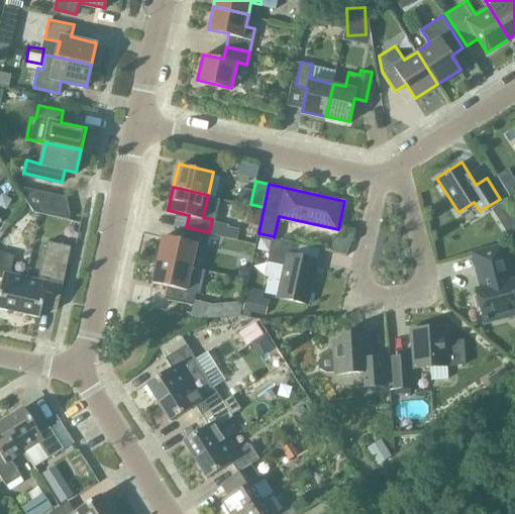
[(207,245),(209,232),(186,227),(183,239),(163,235),(158,259),(192,266),(197,243),(207,245)]
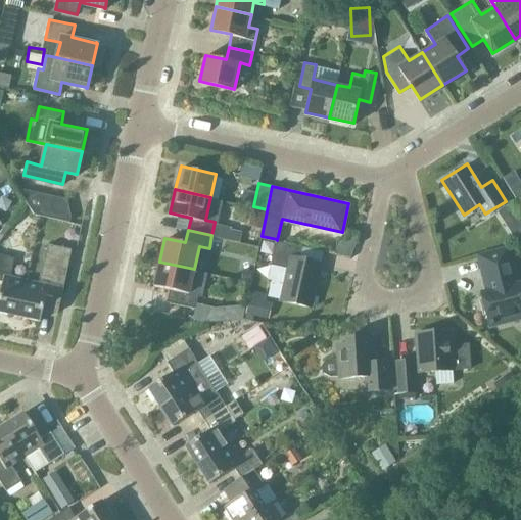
[(322,263),(300,257),(302,245),(277,240),(277,239),(272,264),(287,267),(280,299),(313,306),(322,263)]
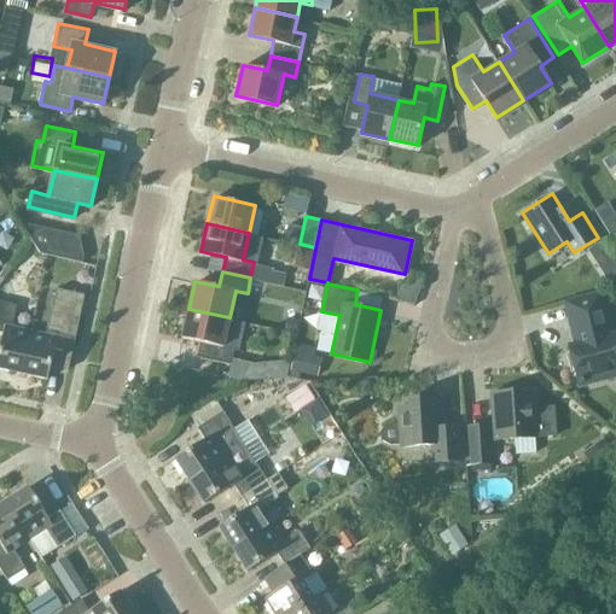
[(400,305),(419,305),(420,286),(400,285),(400,305)]
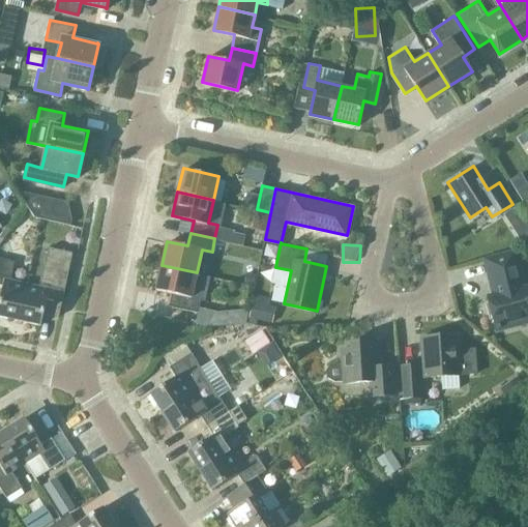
[(41,324),(44,312),(59,315),(74,252),(49,246),(40,286),(27,283),(19,319),(41,324)]
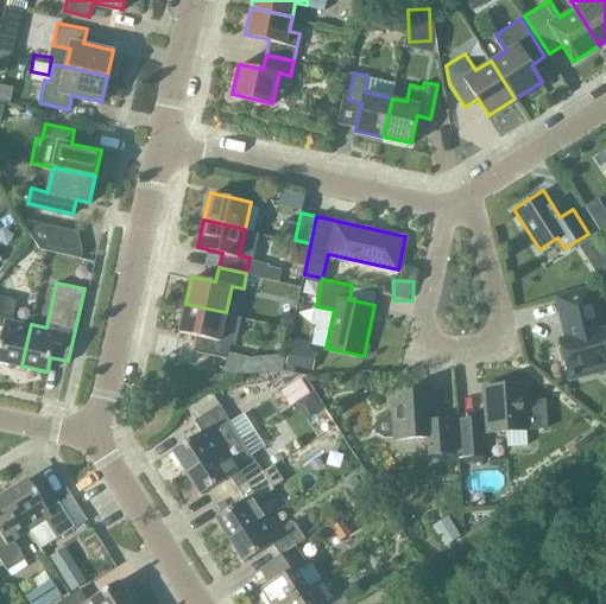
[(560,339),(569,376),(605,367),(605,328),(600,329),(589,287),(557,296),(568,337),(560,339)]
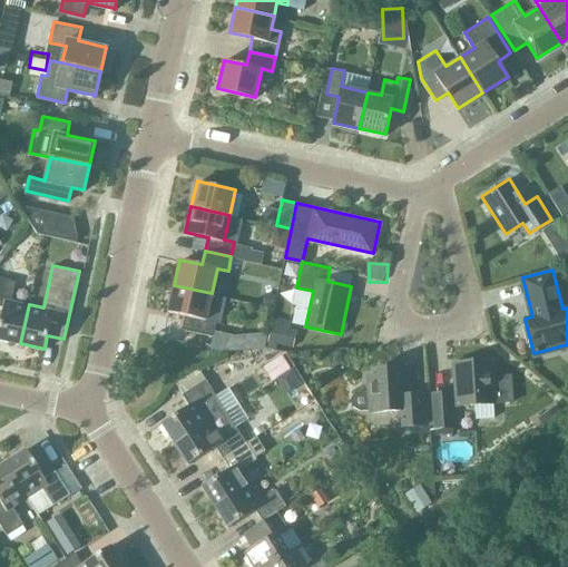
[(0,338),(20,343),(29,304),(12,300),(17,280),(0,275),(0,304),(3,305),(0,320),(0,338)]
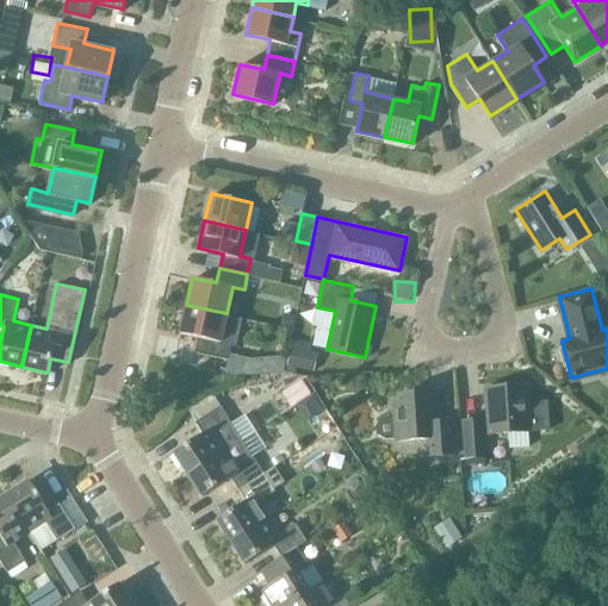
[(224,328),(227,313),(186,305),(180,331),(204,337),(200,351),(229,358),(235,330),(224,328)]
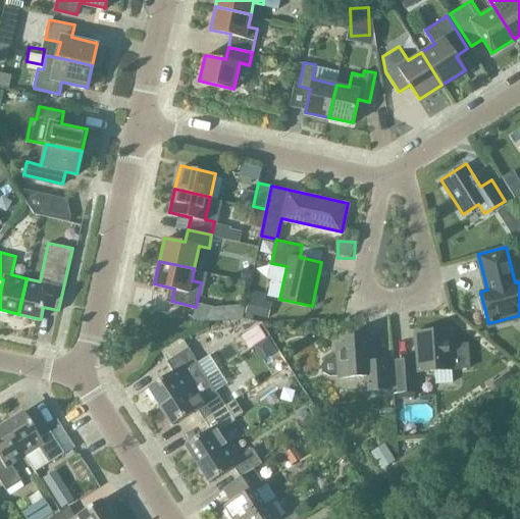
[(417,370),(453,368),(453,366),(470,366),(469,341),(452,342),(451,334),(440,334),(440,328),(414,330),(417,370)]
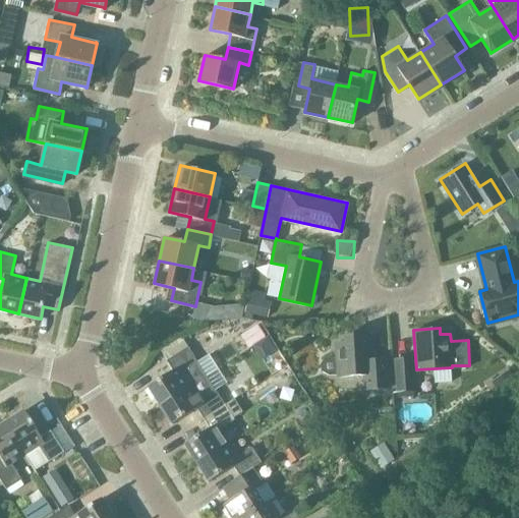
[(365,388),(389,387),(387,358),(372,359),(370,333),(345,335),(345,341),(335,342),(336,356),(329,357),(322,361),(323,369),(330,373),(338,372),(338,376),(364,373),(365,388)]
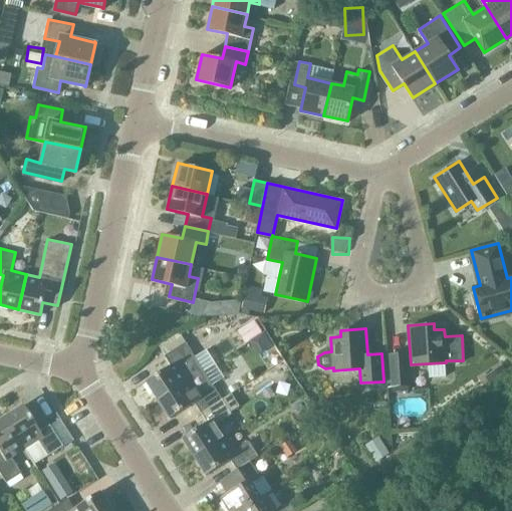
[(201,371),(193,357),(196,355),(186,340),(165,354),(171,363),(146,379),(158,399),(201,371)]
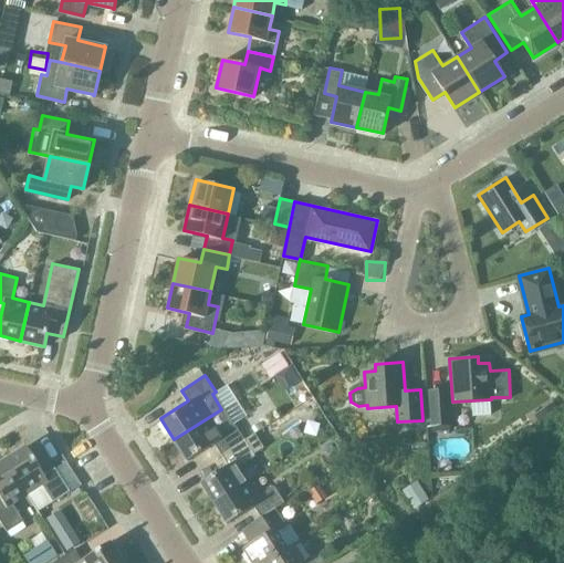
[(450,428),(449,387),(430,387),(432,429),(450,428)]
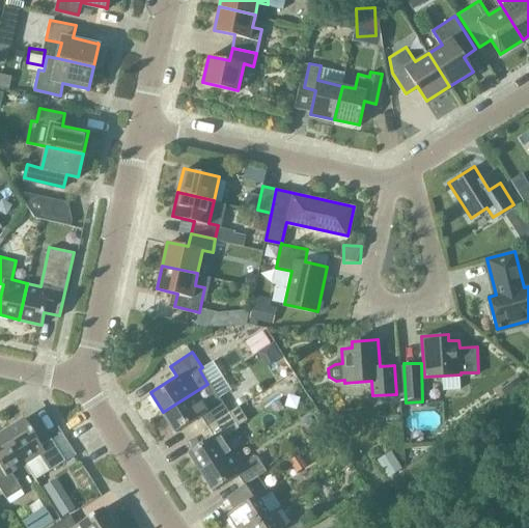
[(219,395),(216,397),(207,384),(163,412),(175,431),(201,415),(207,424),(229,411),(219,395)]
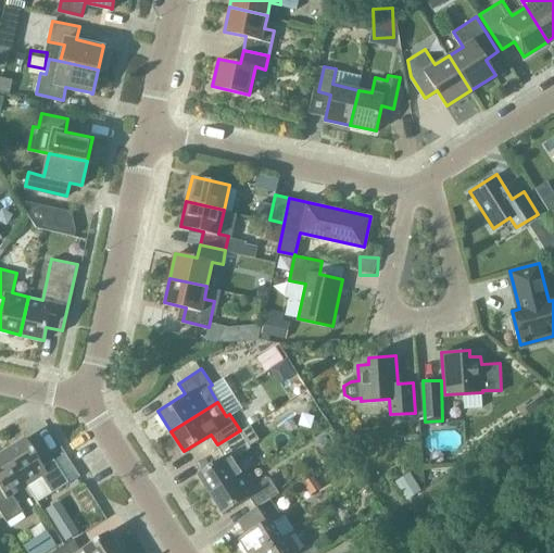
[(259,435),(281,427),(278,417),(255,425),(259,435)]
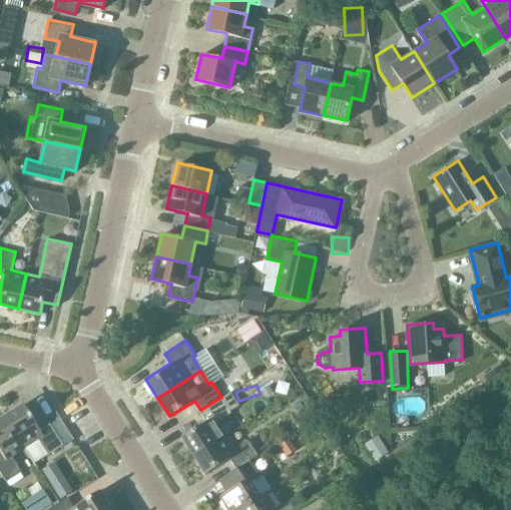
[(231,412),(230,410),(239,404),(231,391),(221,397),(200,410),(206,420),(181,436),(193,455),(223,435),(215,422),(231,412)]
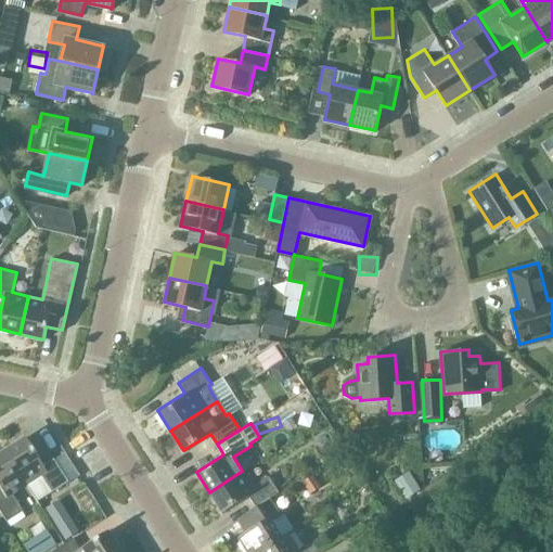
[(5,449),(27,483),(41,473),(52,490),(69,480),(54,457),(43,463),(27,436),(5,449)]
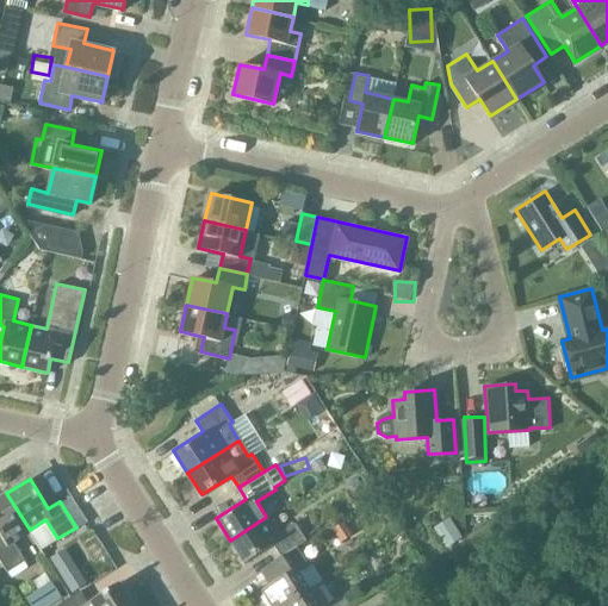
[(14,539),(30,530),(6,493),(0,497),(0,531),(4,537),(0,538),(0,557),(7,570),(26,558),(14,539)]
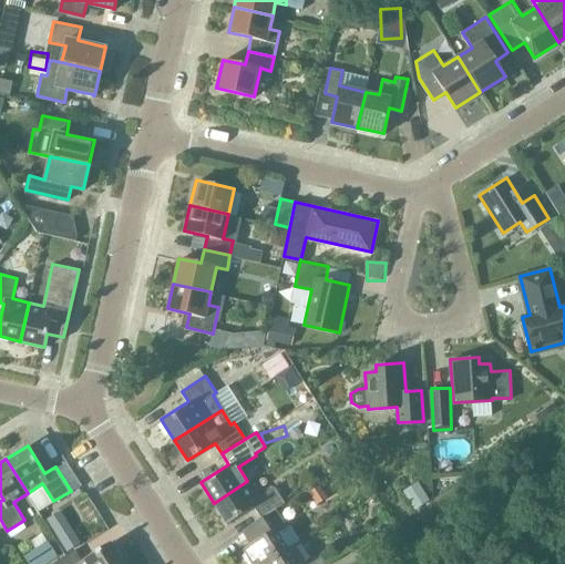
[(262,516),(276,508),(285,502),(275,485),(257,496),(247,481),(214,503),(227,523),(255,505),(262,516)]
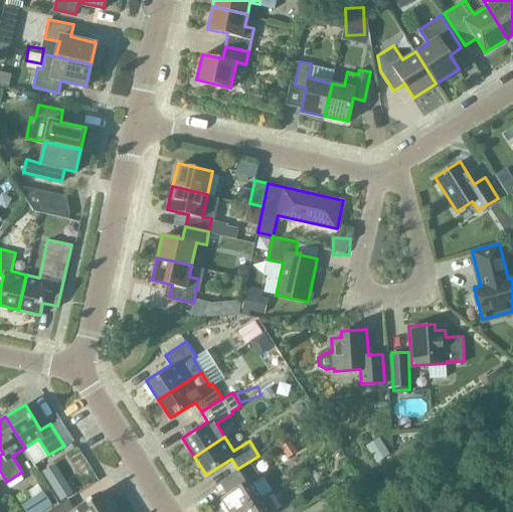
[(220,498),(229,511),(236,511),(263,496),(253,482),(262,477),(250,461),(237,469),(222,479),(230,491),(220,498)]
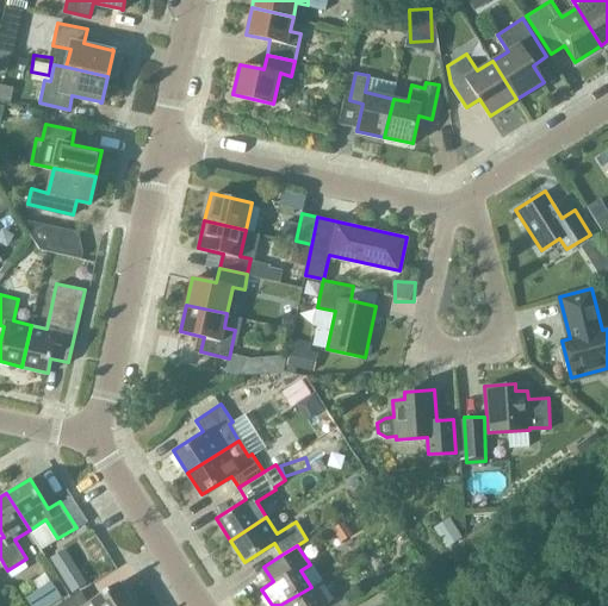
[(129,605),(132,605),(118,582),(88,601),(81,589),(56,605),(55,605),(129,605)]
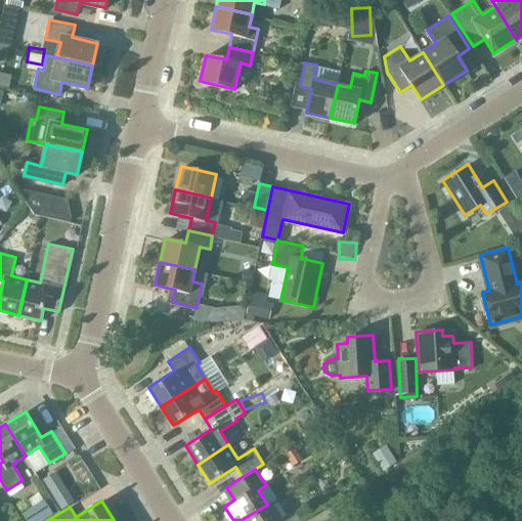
[(301,520),(295,511),(284,518),(273,501),(267,505),(241,520),(301,520)]
